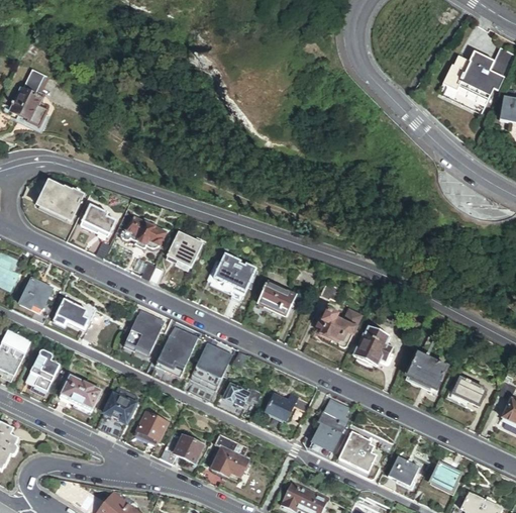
[(493,87),(498,90),(515,56),(502,48),(495,62),(490,71),(471,61),(459,56),(454,65),(452,64),(442,83),(446,85),(456,90),(451,99),(479,113),(493,87)]
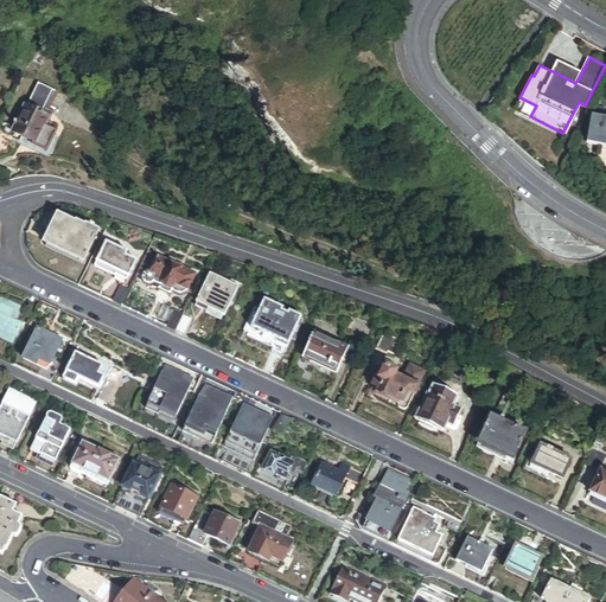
[(575,83),(581,72),(566,65),(559,61),(553,71),(575,83)]
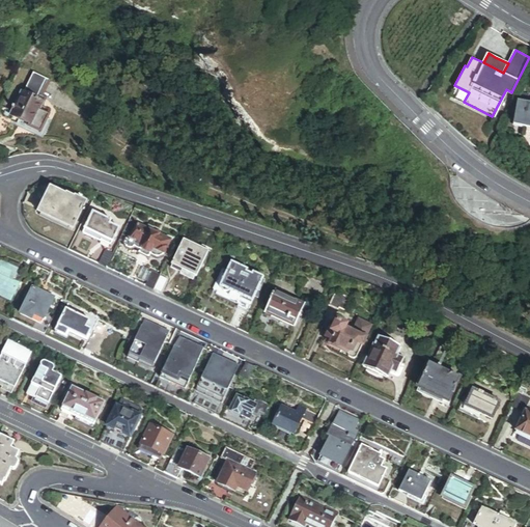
[(48,114),(38,110),(42,102),(34,99),(45,78),(32,72),(22,92),(21,91),(9,115),(18,119),(27,123),(25,127),(38,134),(46,118),(48,114)]
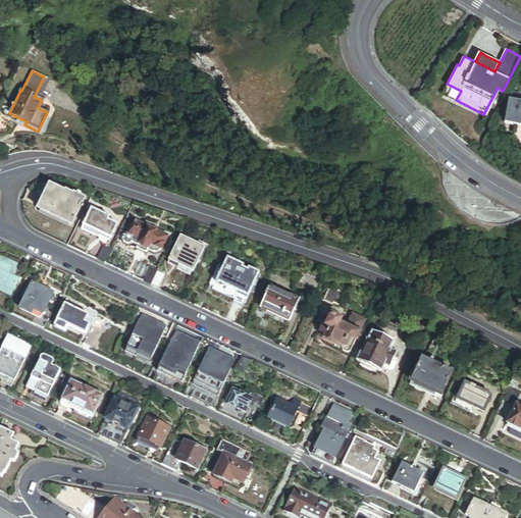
[(446,95),(456,100),(461,91),(451,86),(446,95)]
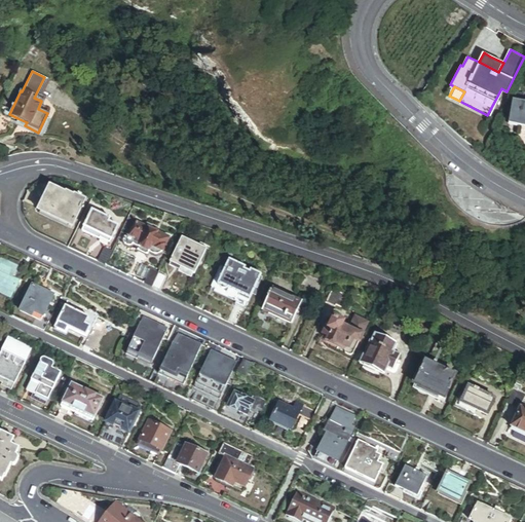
[(524,95),(522,95),(521,102),(514,102),(513,109),(511,109),(510,120),(524,120),(524,95)]
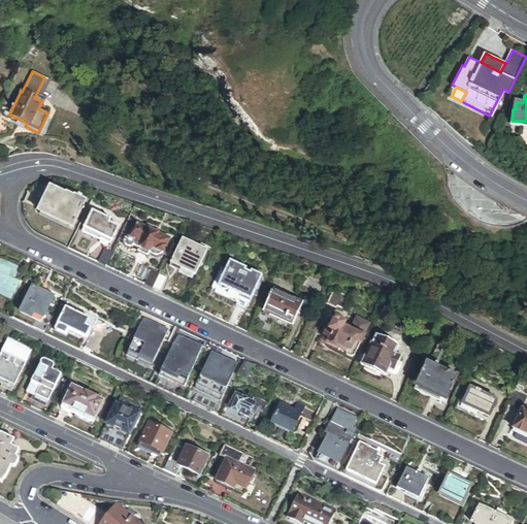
[(14,125),(41,137),(50,120),(45,118),(38,133),(25,126),(27,123),(18,119),(14,125)]
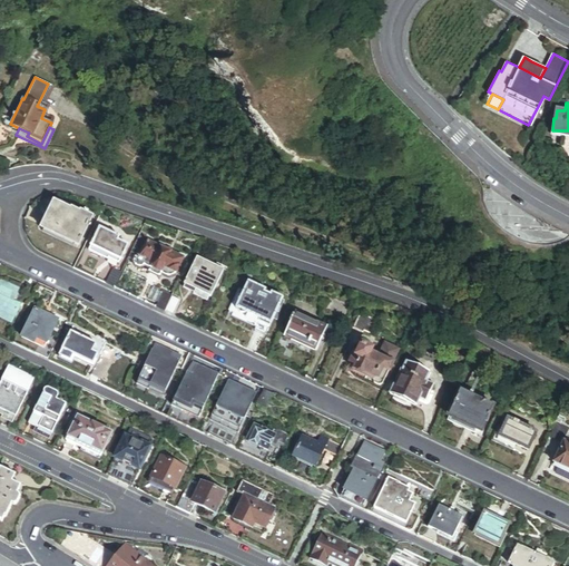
[(48,230),(78,243),(91,215),(80,210),(80,211),(70,206),(70,207),(54,199),(41,226),(48,230)]
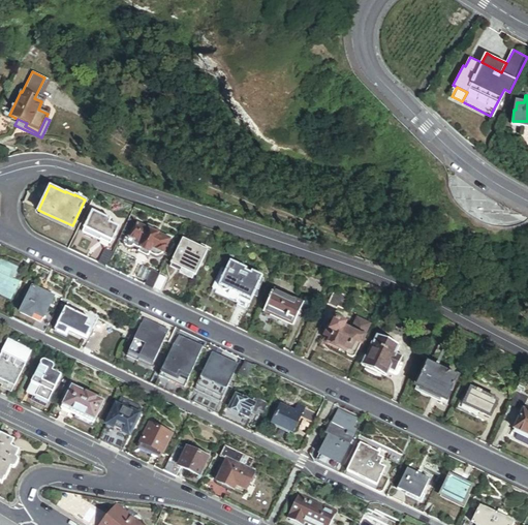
[(101,235),(112,239),(119,224),(109,220),(110,217),(92,209),(82,230),(90,234),(95,236),(96,232),(101,235)]
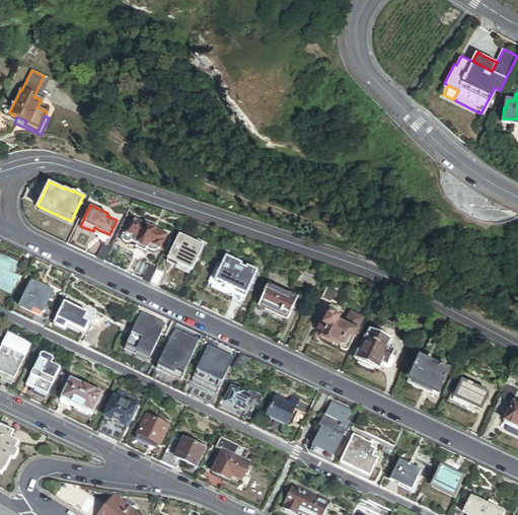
[(124,218),(128,220),(132,212),(127,210),(124,218)]
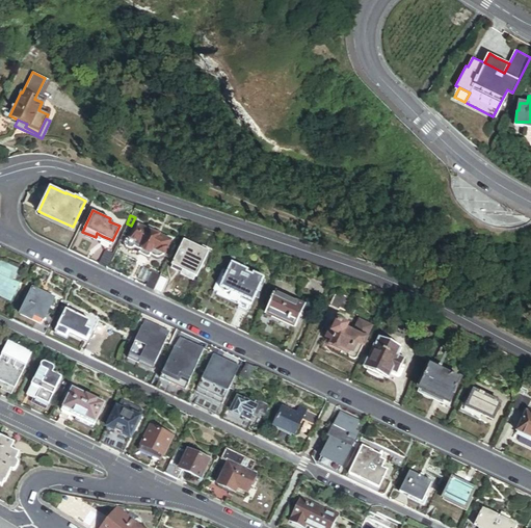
[(157,255),(163,253),(170,237),(157,232),(158,228),(148,223),(147,227),(137,222),(132,235),(126,237),(125,241),(127,245),(130,247),(135,244),(140,247),(151,252),(157,255)]
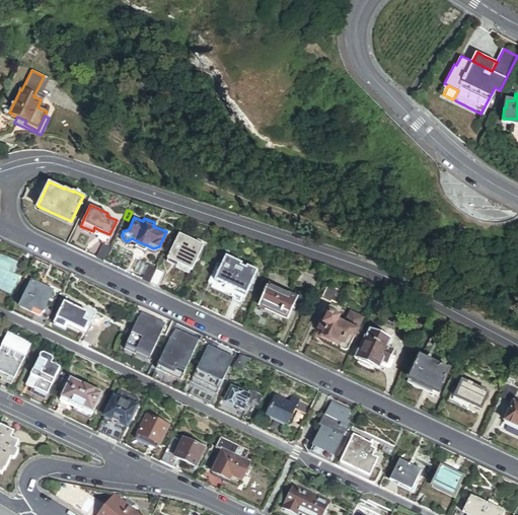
[(192,268),(204,242),(179,231),(167,255),(168,256),(192,267),(192,268)]
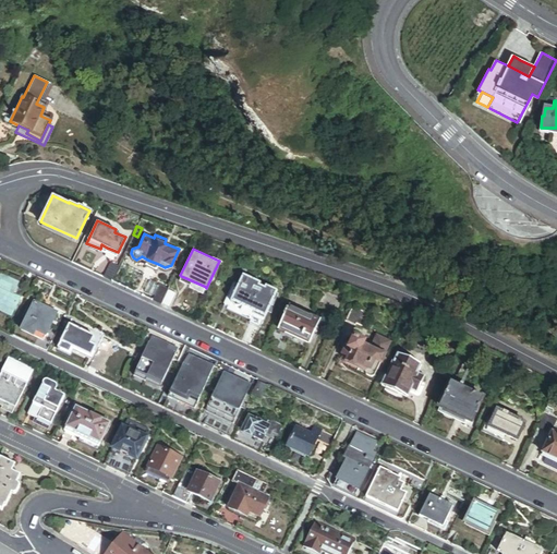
[(246,271),(250,262),(233,254),(229,262),(234,264),(235,261),(244,265),(242,268),(246,271)]
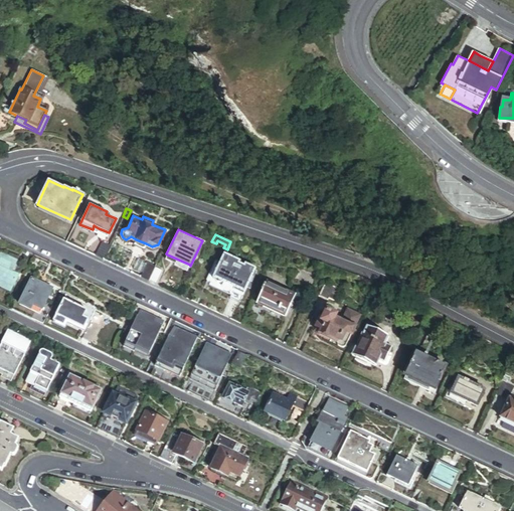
[(97,253),(104,258),(110,243),(103,239),(97,253)]
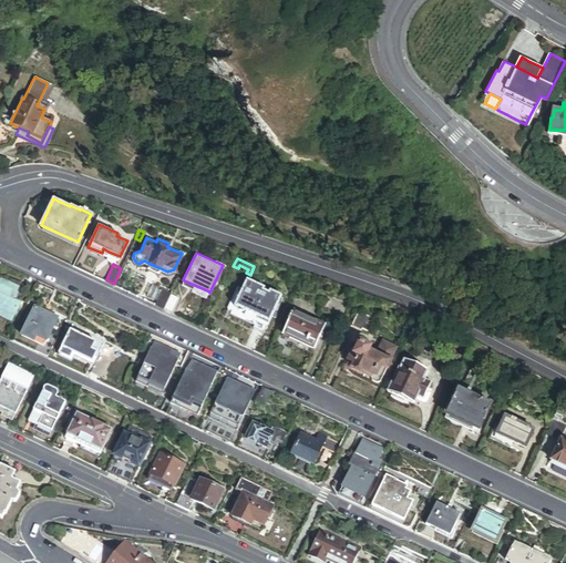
[(158,273),(161,268),(150,264),(147,267),(152,269),(158,273)]
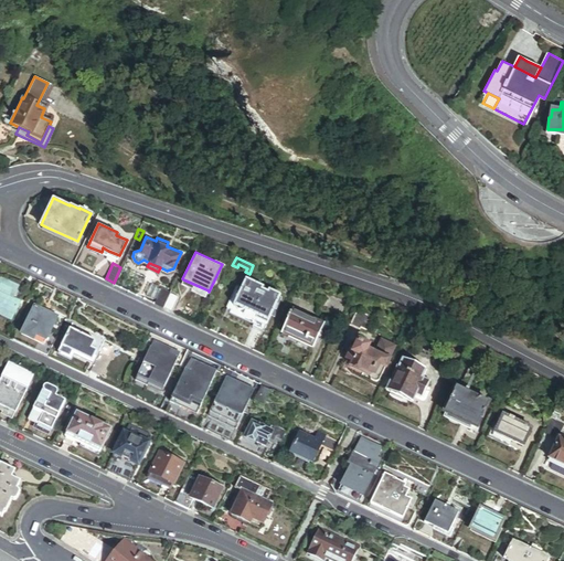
[(279,308),(278,307),(283,297),(279,296),(282,293),(270,287),(268,290),(263,287),(264,285),(247,276),(234,306),(256,316),(253,324),(258,327),(264,329),(272,314),(276,316),(279,308)]
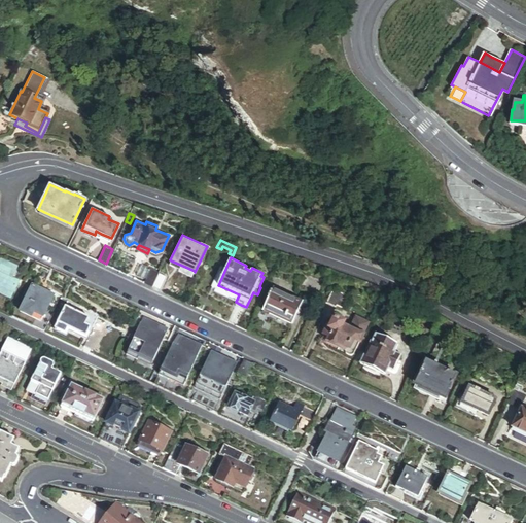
[(0,289),(10,294),(18,278),(11,275),(4,272),(8,263),(0,258),(0,289)]
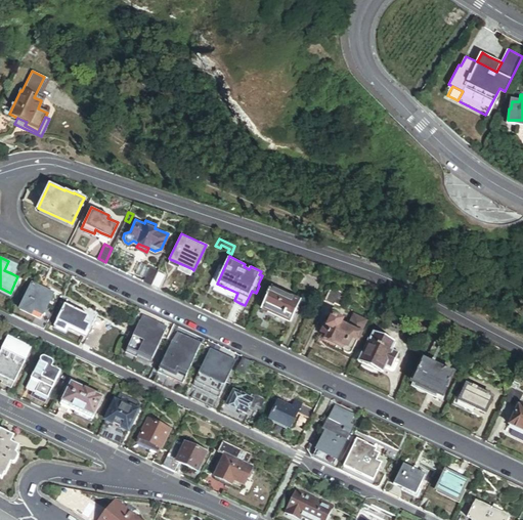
[(193,269),(170,259),(168,263),(177,268),(177,269),(182,271),(190,275),(193,269)]
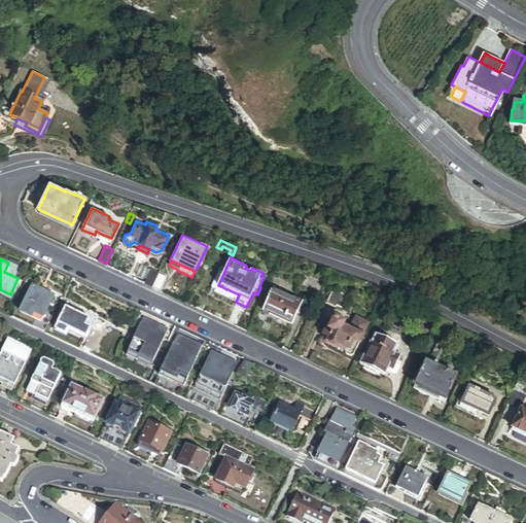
[(144,281),(152,285),(160,271),(150,267),(144,281)]
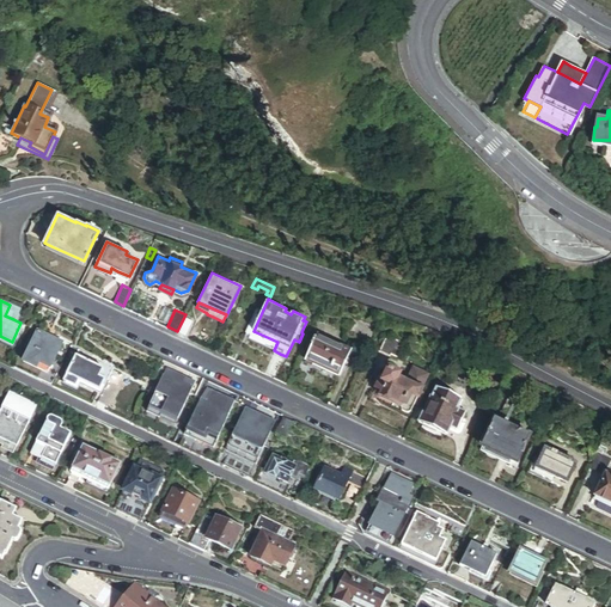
[(347,331),(370,342),(377,326),(354,316),(347,331)]
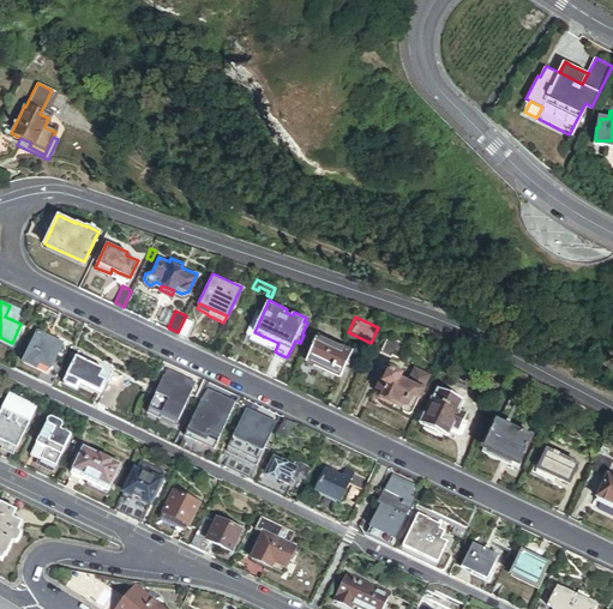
[(64,359),(55,355),(61,341),(50,336),(37,330),(23,360),(43,369),(40,378),(52,384),(64,359)]
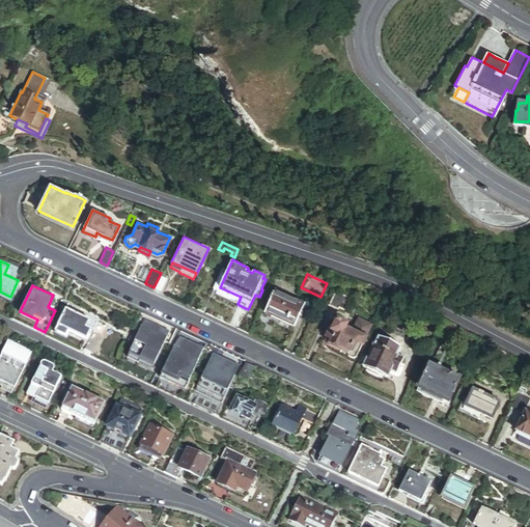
[(339,305),(345,308),(352,296),(336,288),(329,303),(338,307),(339,305)]
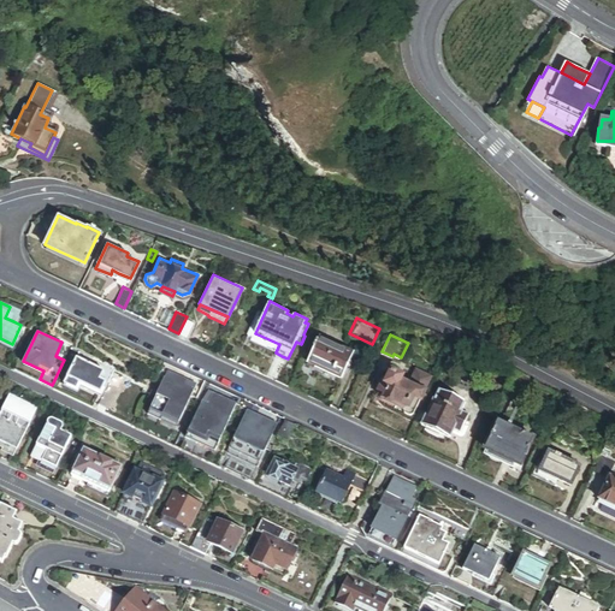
[(341,377),(343,377),(354,353),(320,337),(319,339),(317,338),(314,345),(315,346),(308,361),(309,362),(341,377)]
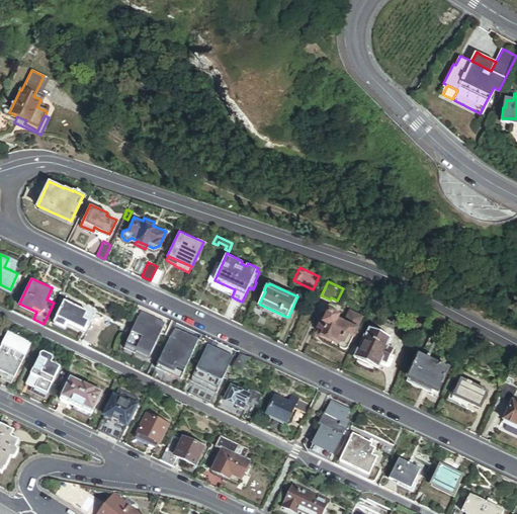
[(76,324),(84,328),(93,307),(77,298),(66,293),(54,321),(64,325),(67,320),(76,324)]
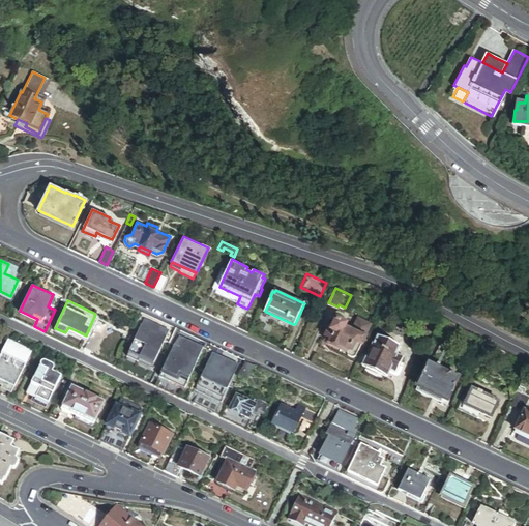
[(291,327),(293,324),(266,312),(265,315),(280,322),(291,327)]
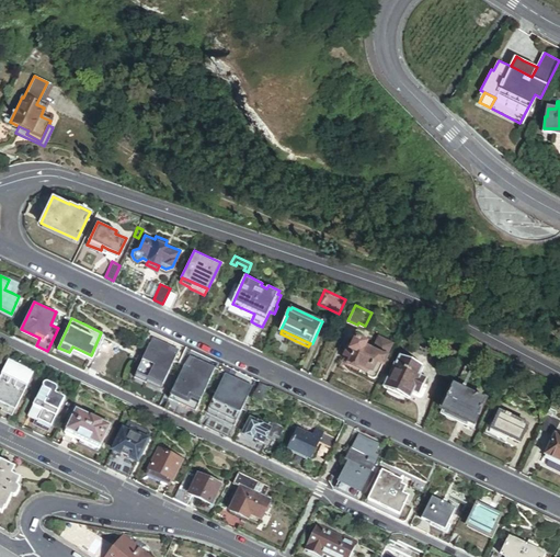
[(374,377),(376,376),(393,341),(378,334),(373,348),(364,343),(365,341),(356,337),(352,347),(349,345),(344,354),(352,357),(350,361),(360,366),(368,370),(367,372),(368,375),(374,377)]
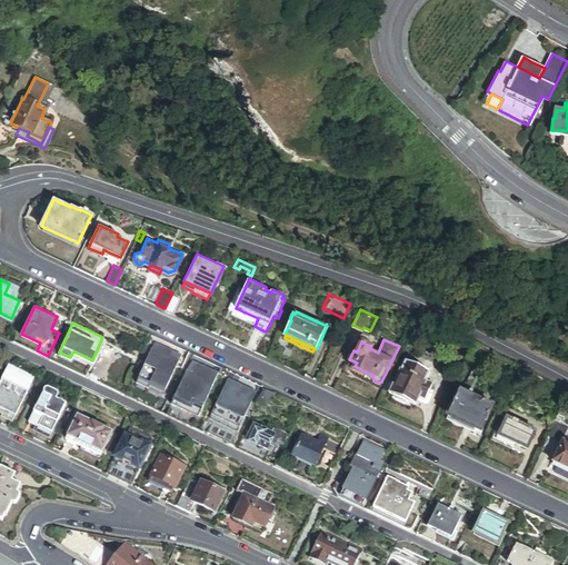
[(156,407),(180,357),(171,353),(172,349),(166,346),(155,340),(151,348),(150,348),(136,380),(142,384),(136,397),(156,407)]
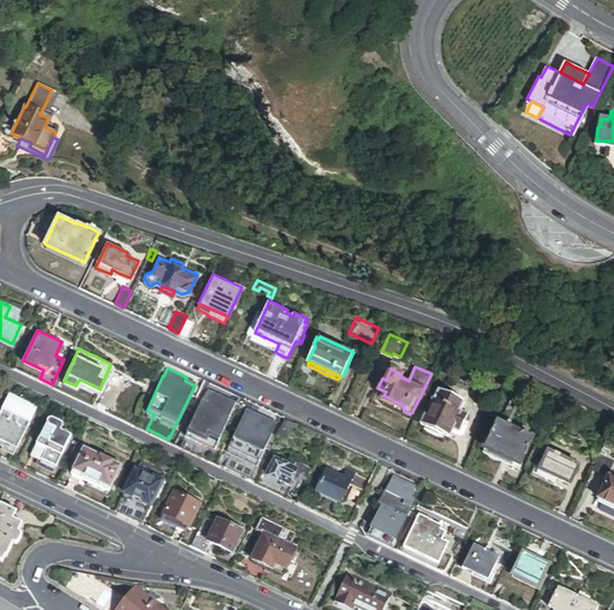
[(97,401),(108,406),(118,386),(108,381),(97,401)]
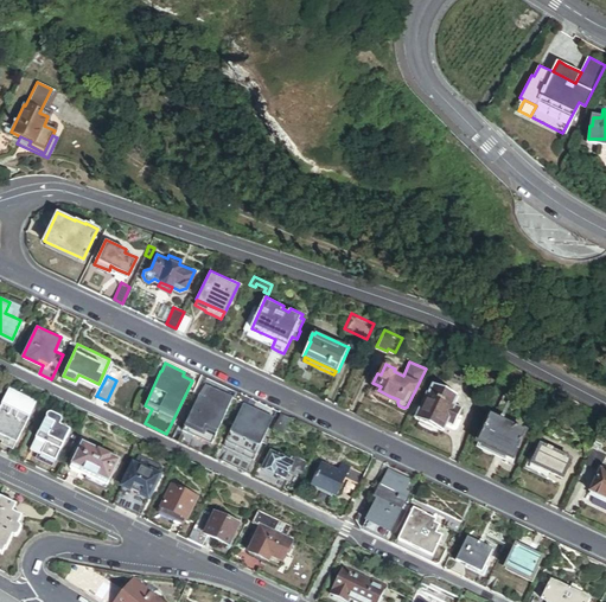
[(463,407),(453,403),(458,394),(432,382),(415,417),(433,424),(441,429),(446,418),(454,423),(463,407)]
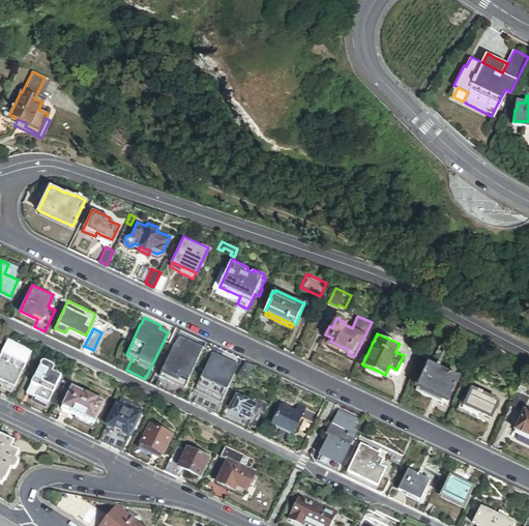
[(185,385),(204,345),(192,340),(183,335),(180,344),(175,341),(155,383),(174,392),(179,382),(185,385)]
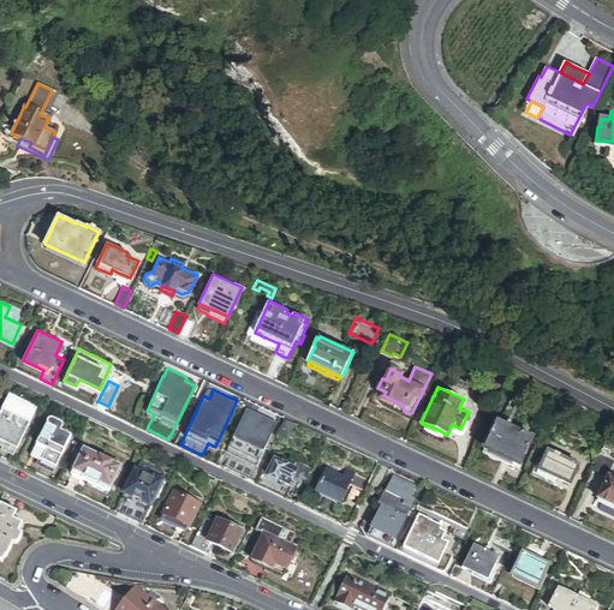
[(0,435),(17,443),(36,405),(10,392),(0,411),(0,435)]
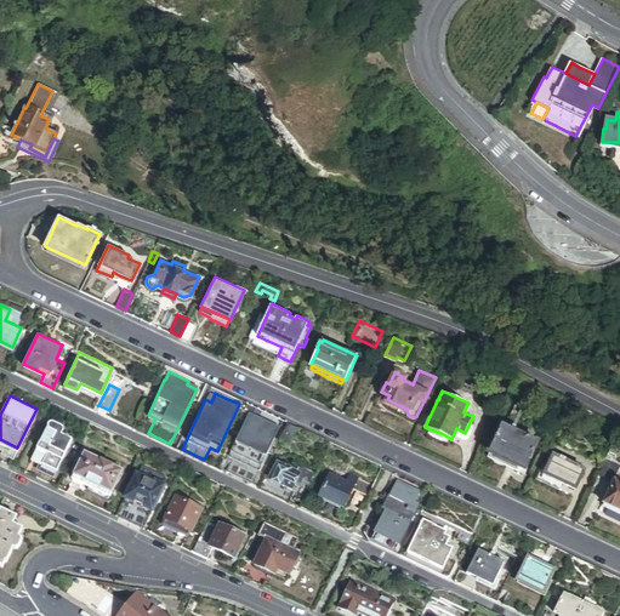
[(262,465),(280,426),(250,411),(232,450),(262,465)]
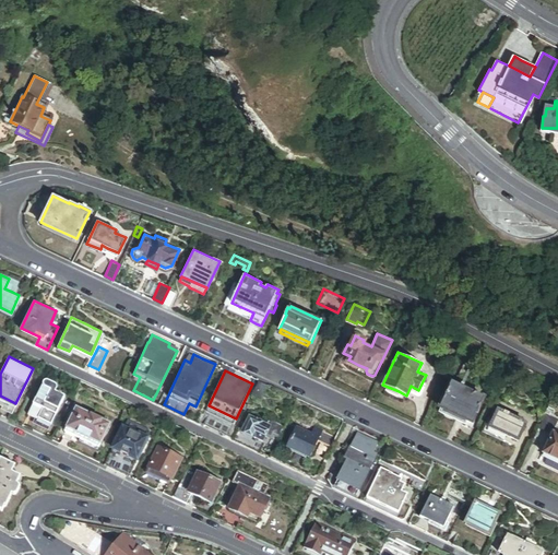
[(38,415),(51,422),(64,393),(61,392),(62,390),(59,389),(58,391),(55,389),(58,382),(44,377),(40,384),(49,388),(46,394),(42,392),(36,403),(43,406),(38,415)]
